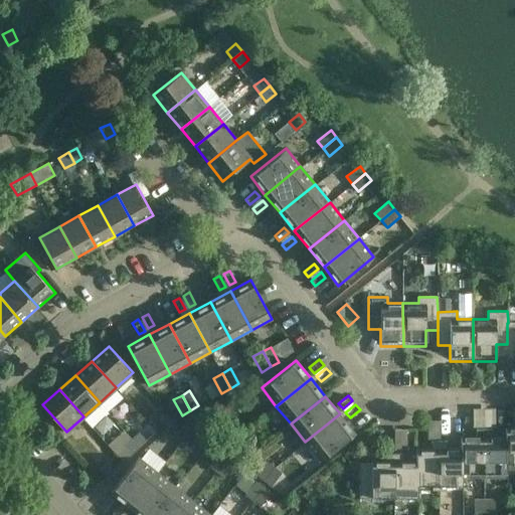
[(175,420),(167,412),(160,418),(168,427),(175,420)]
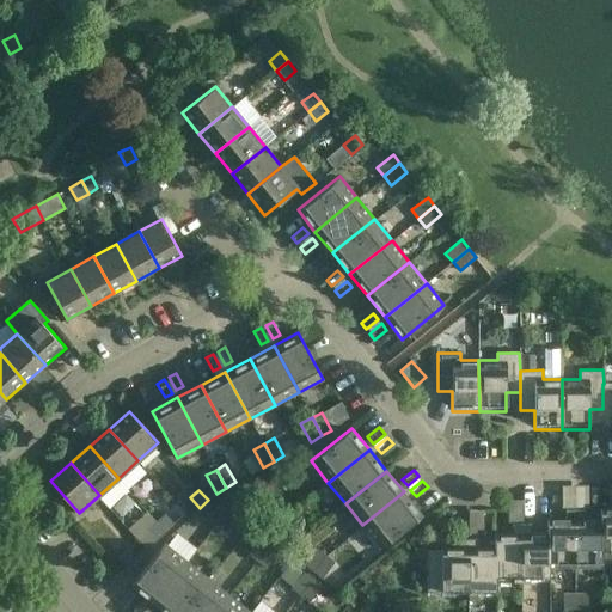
[(404,491),(362,525),(380,546),(421,514),(404,491)]
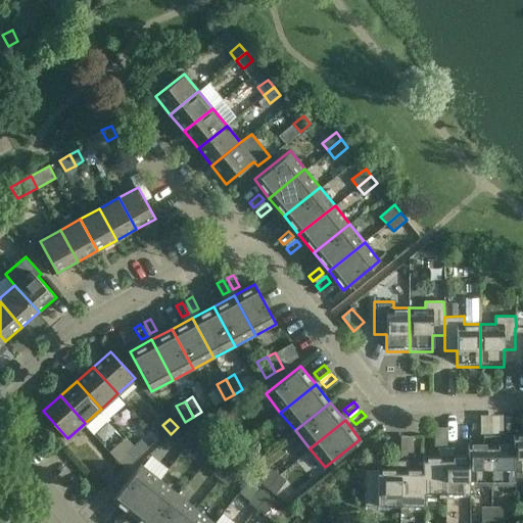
[(183,449),(194,435),(186,429),(175,443),(183,449)]
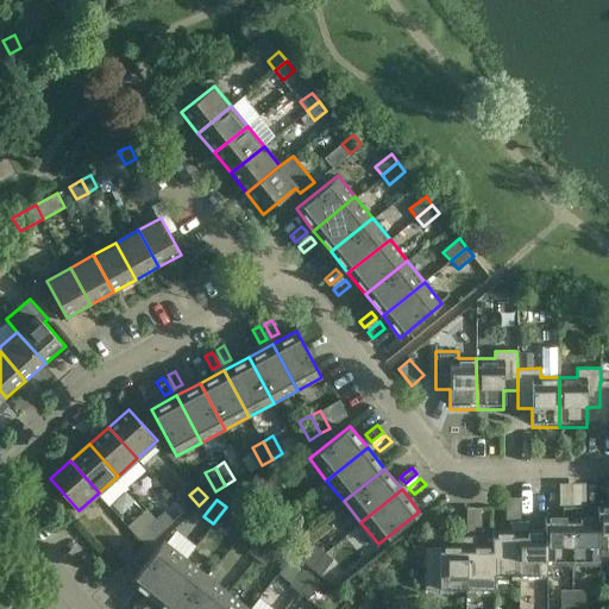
[(608,504),(597,506),(597,518),(598,518),(598,554),(600,554),(608,553),(608,504)]
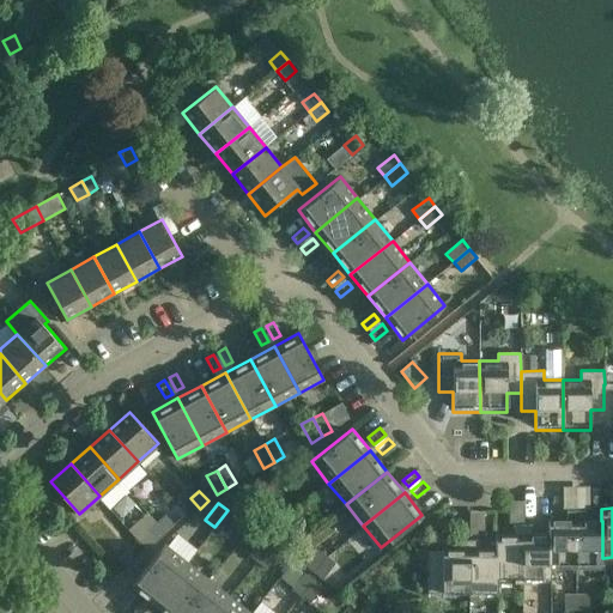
[(236,517),(228,510),(214,527),(223,534),(236,517)]
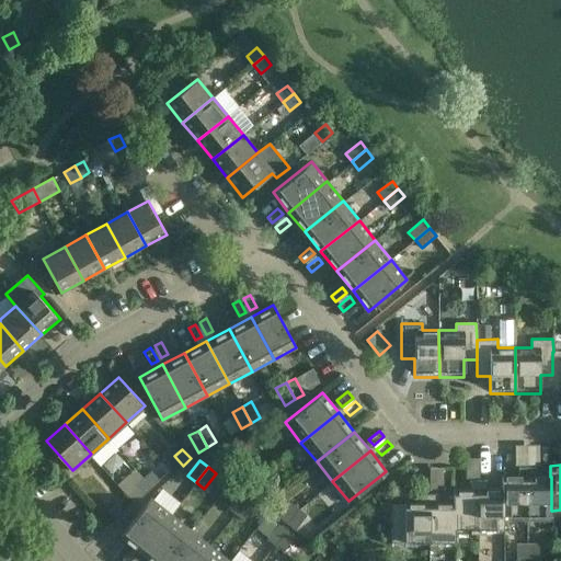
[(503,521),(527,521),(527,467),(518,467),(518,476),(501,476),(502,490),(503,490),(503,521)]
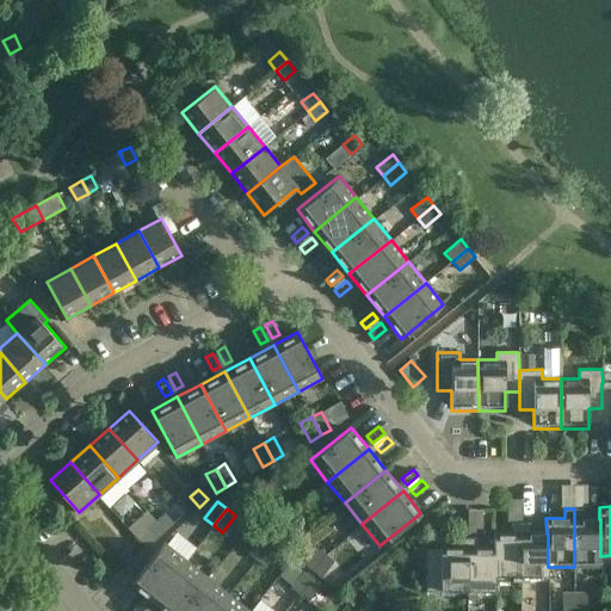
[(574,508),(574,567),(602,567),(602,556),(600,556),(600,519),(599,519),(582,519),(582,508),(574,508)]
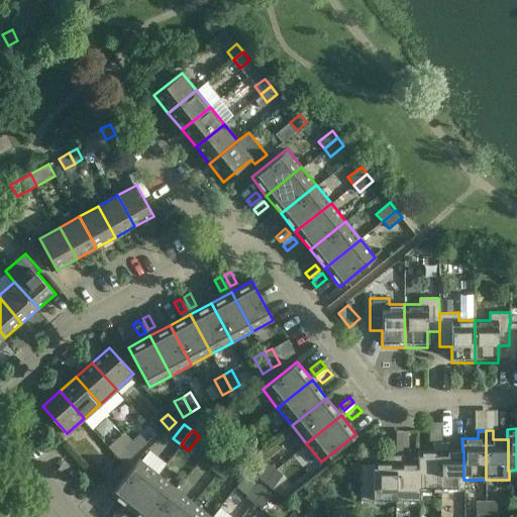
[(138,433),(132,438),(140,447),(146,442),(138,433)]
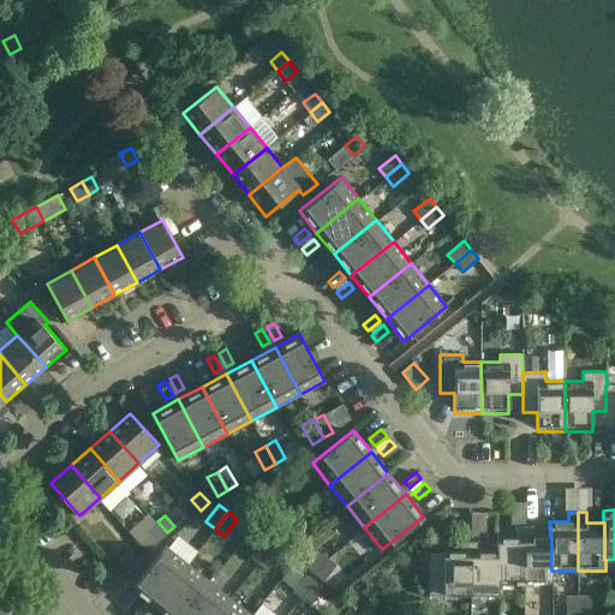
[(263,532),(272,538),(285,523),(275,515),(263,532)]
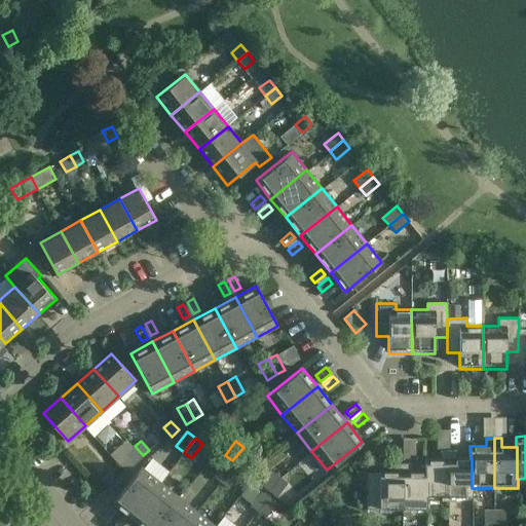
[(136,461),(143,455),(135,446),(128,452),(136,461)]
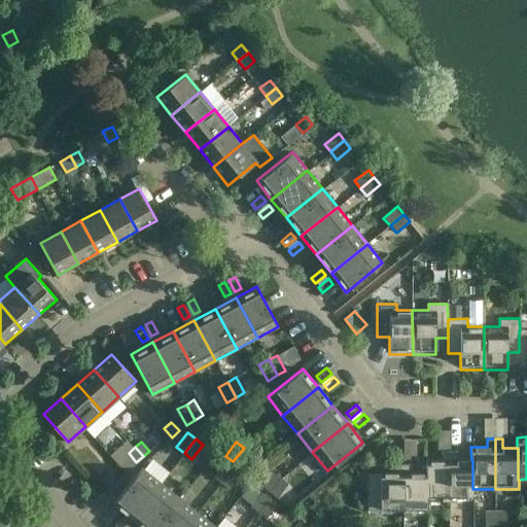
[(244,448),(233,461),(240,467),(251,454),(244,448)]
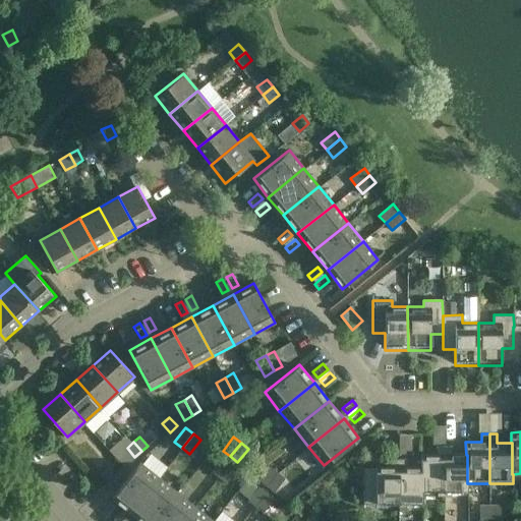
[(422,496),(445,496),(445,446),(436,446),(436,454),(421,454),(420,466),(421,466),(421,496),(422,496)]
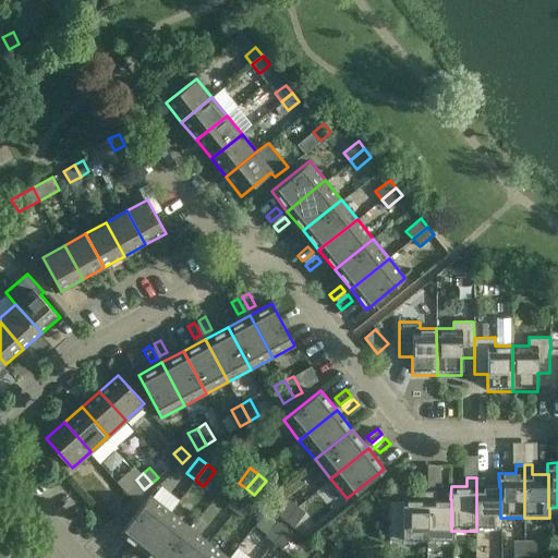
[(476,477),(476,531),(500,530),(500,518),(500,487),(499,487),(484,487),(483,477),(476,477)]
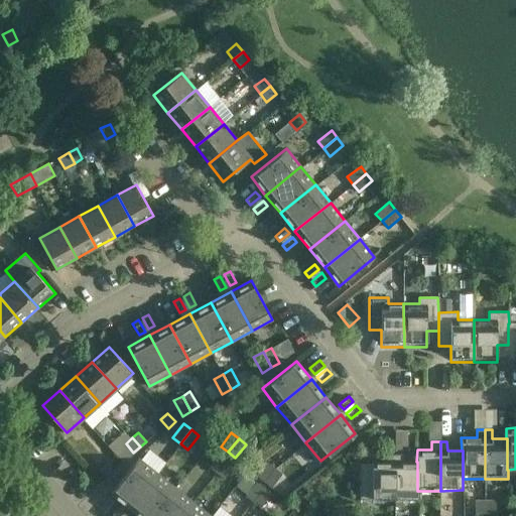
[(217,472),(227,459),(220,453),(209,466),(217,472)]
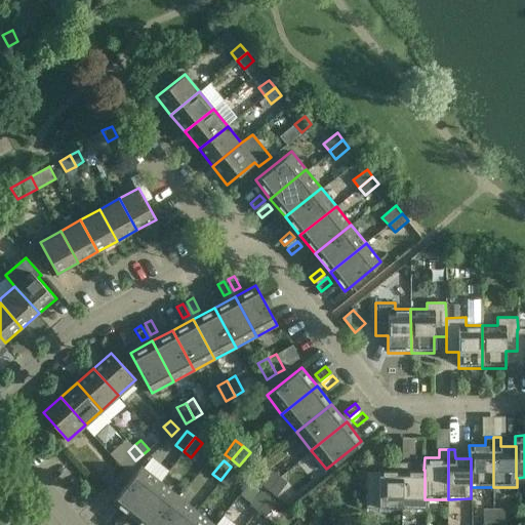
[(402,513),(402,461),(394,462),(394,470),(378,471),(378,472),(367,473),(367,507),(378,507),(378,513),(402,513)]
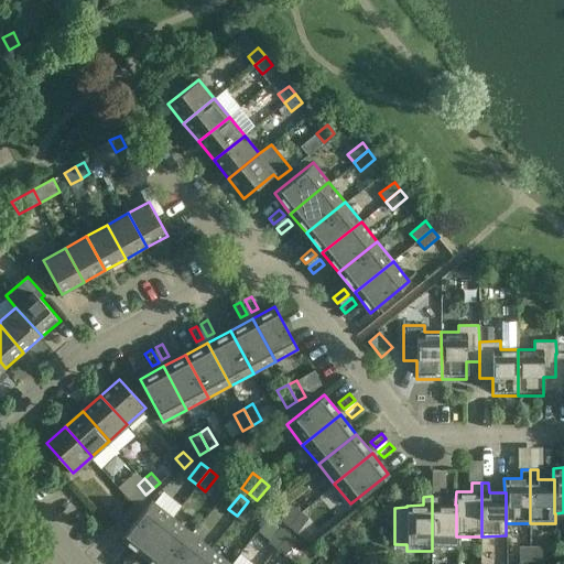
[(438,496),(432,496),(432,551),(457,551),(457,537),(456,537),(456,505),(455,505),(438,505),(438,496)]
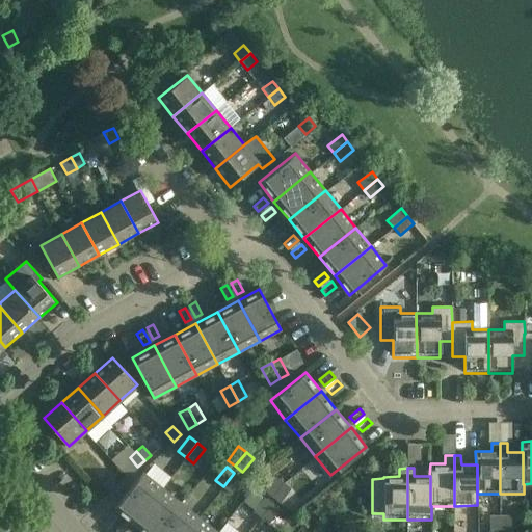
[(133,523),(162,487),(143,472),(114,508),(133,523)]
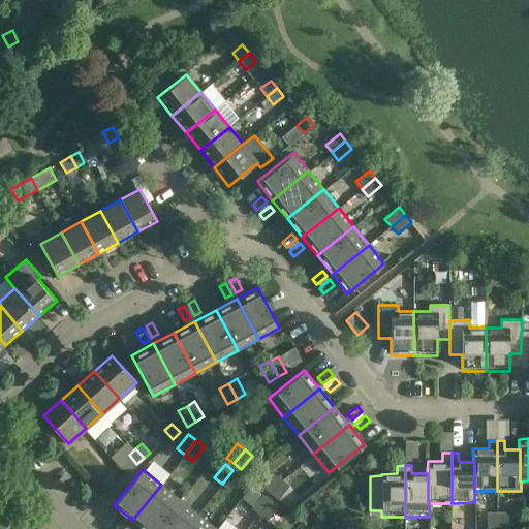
[(240,476),(232,470),(222,484),(229,490),(240,476)]
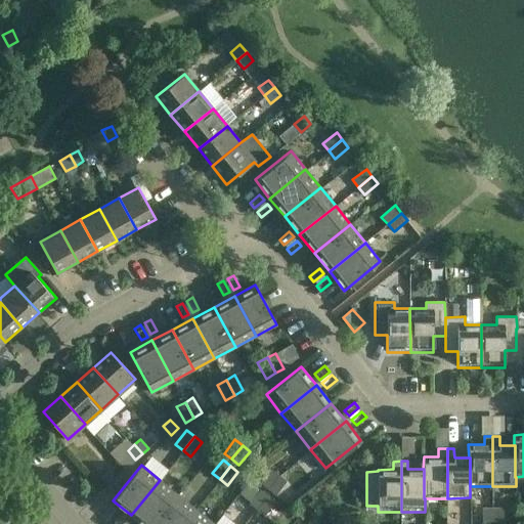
[(116,478),(107,469),(99,476),(107,485),(116,478)]
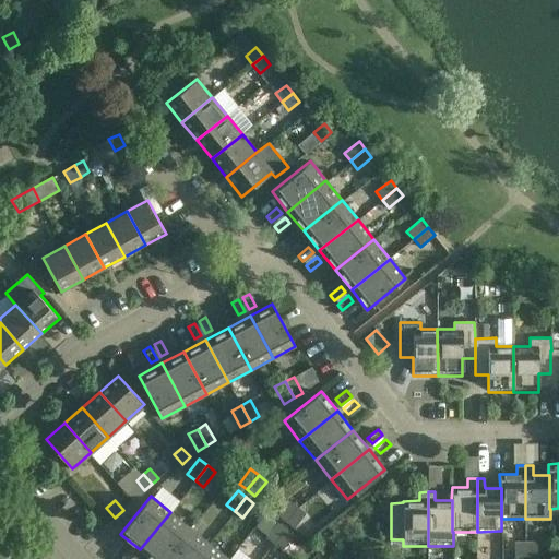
[(286,521),(297,506),(288,500),(277,514),(286,521)]
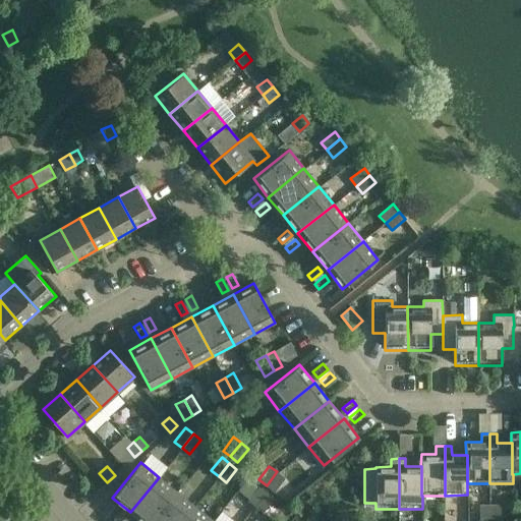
[(284,477),(277,471),(267,485),(274,491),(284,477)]
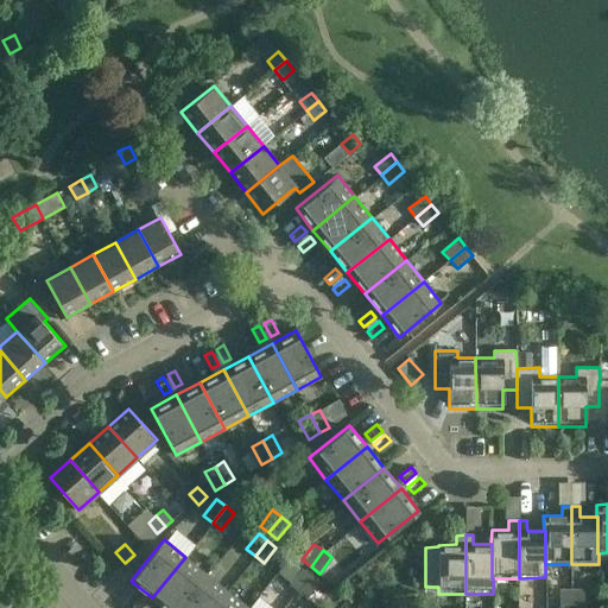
[(164,607),(178,607),(207,574),(185,557),(152,597),(164,607)]
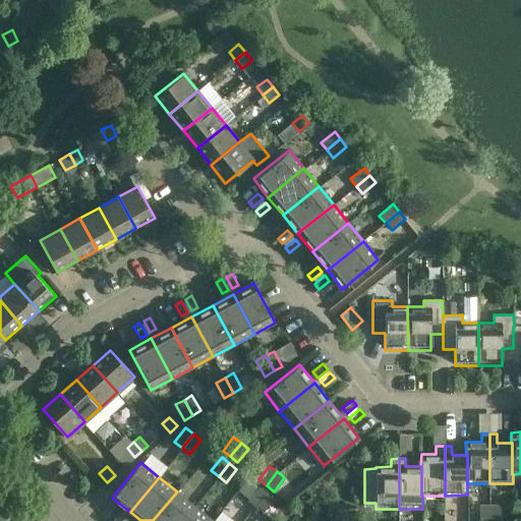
[(255,506),(266,493),(258,486),(247,500),(255,506)]
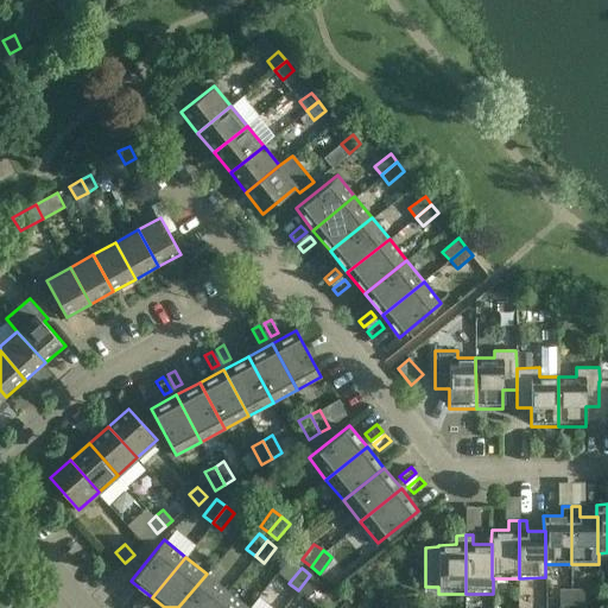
[(213,607),(227,591),(207,574),(178,607),(213,607)]
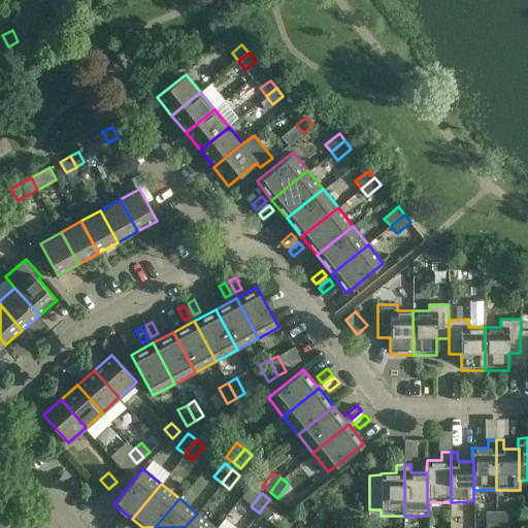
[(277,505),(269,499),(259,513),(266,519),(277,505)]
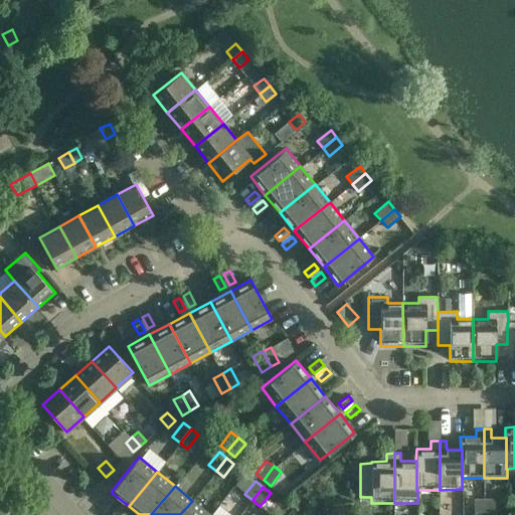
[(474,513),(484,513),(484,499),(474,499),(474,513)]
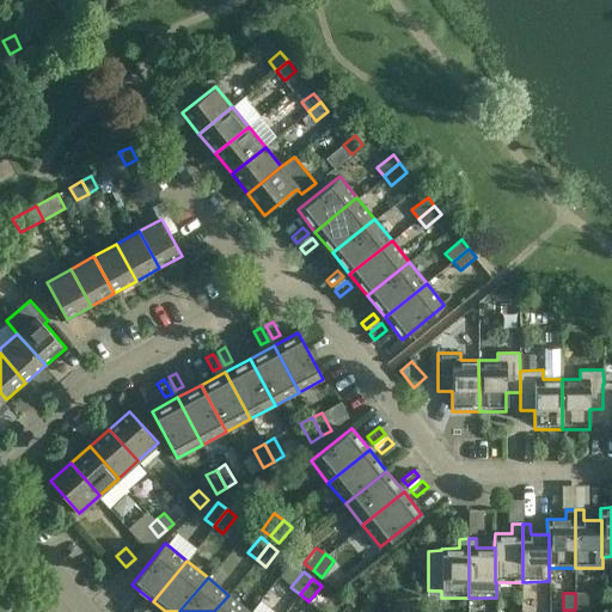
[(588,593),(575,593),(575,610),(588,610),(588,593)]
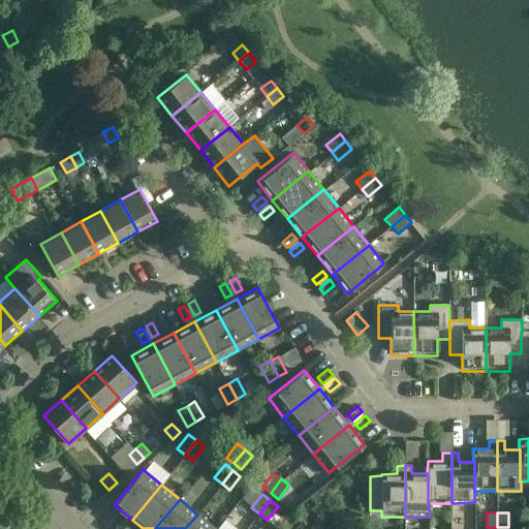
[(216,528),(197,515),(185,528),(216,528)]
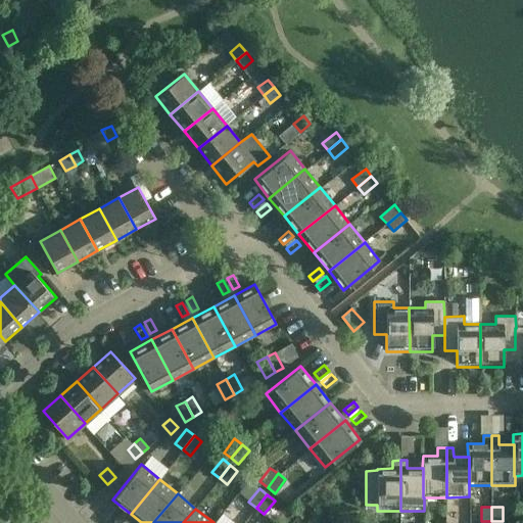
[(121,522),(126,517),(121,513),(111,522),(121,522)]
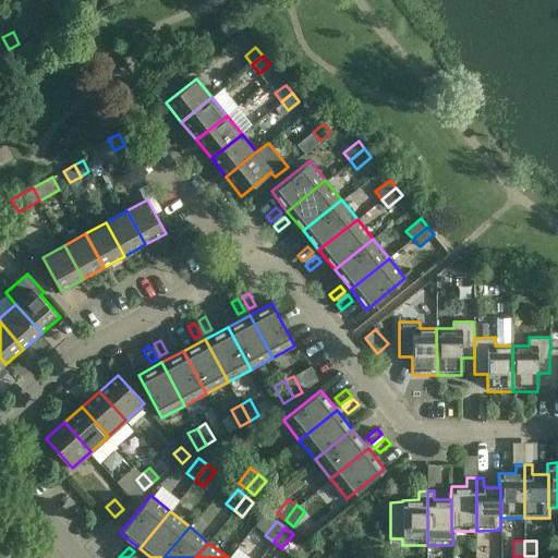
[(323,557),(327,554),(318,548),(310,557),(323,557)]
